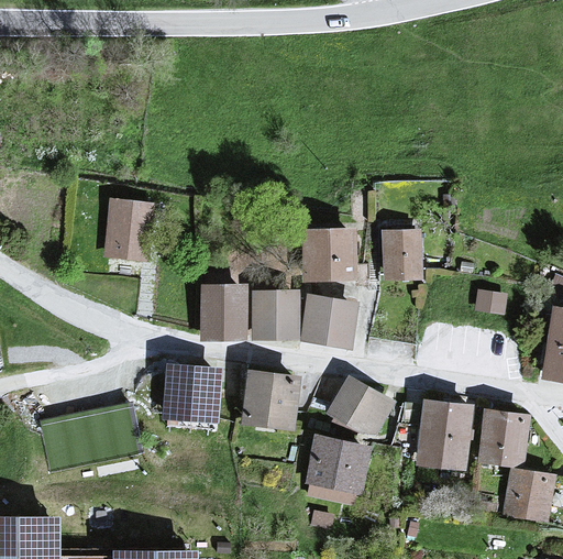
[(153,201),(109,198),(105,256),(147,260),(153,201)]
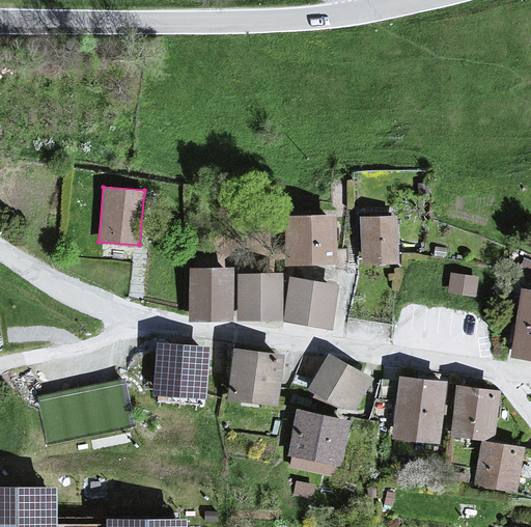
[(332,214),(283,216),(285,265),(334,262),(332,214)]
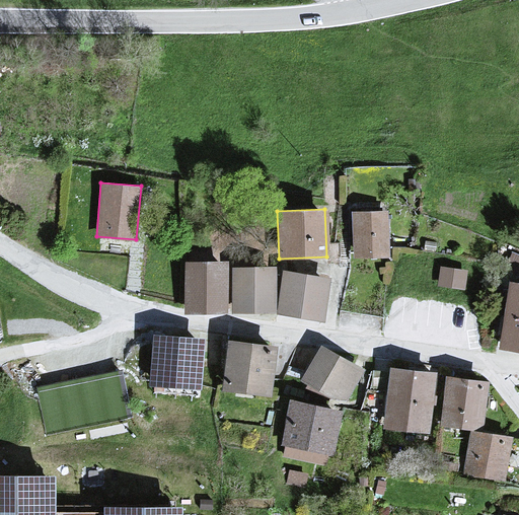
[(386,209),(352,210),(354,256),(388,255),(386,209)]
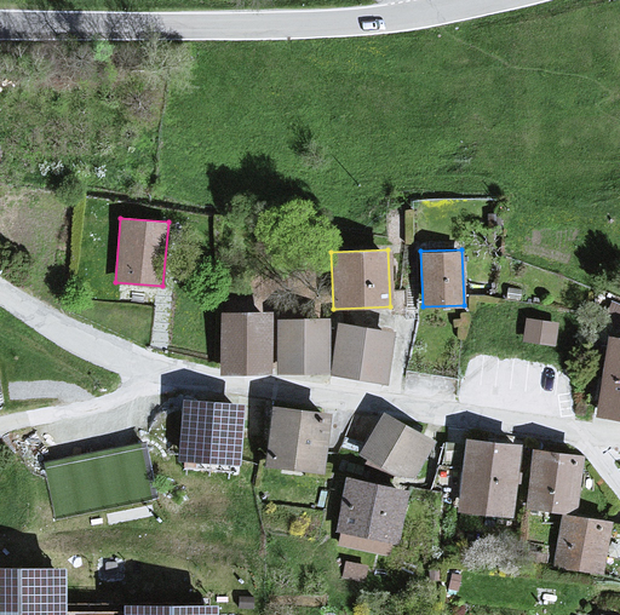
[(270,311),(220,312),(222,371),(271,369),(270,311)]
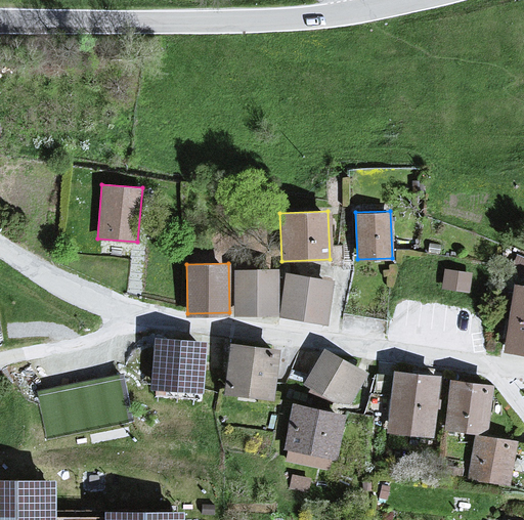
[(277,268),(234,269),(235,315),(278,314),(277,268)]
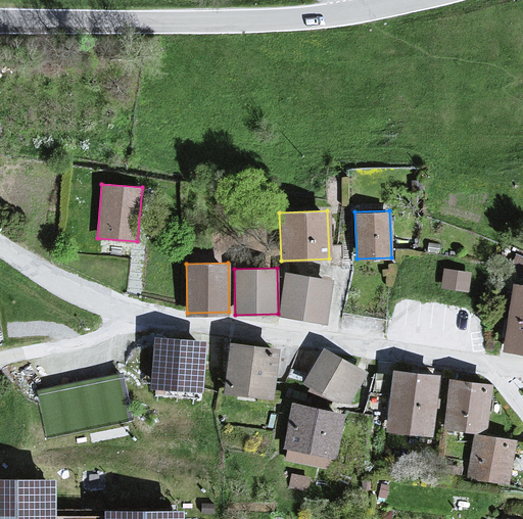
[(471,271),(444,268),(441,288),(469,291),(471,271)]
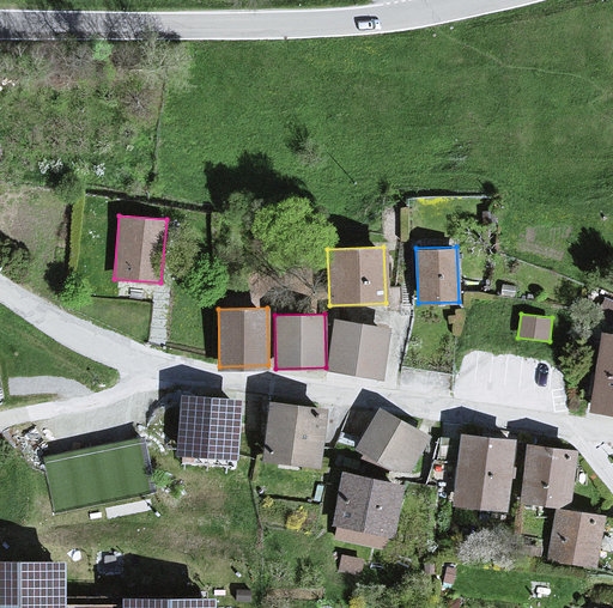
[(389,328),(335,321),(328,371),(381,378),(389,328)]
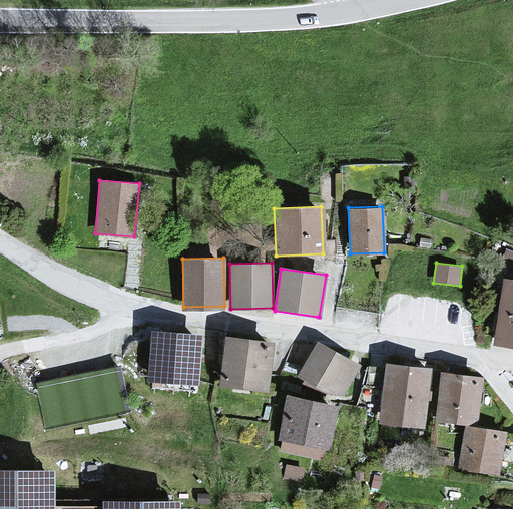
[(512,279),(501,278),(492,343),(512,346),(512,279)]
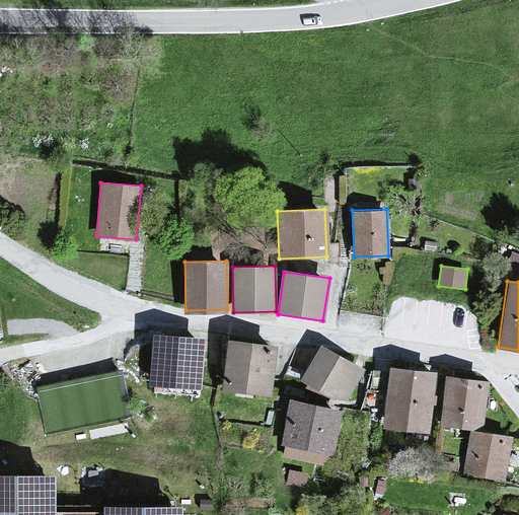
[(204,339),(155,336),(152,392),(201,395),(204,339)]
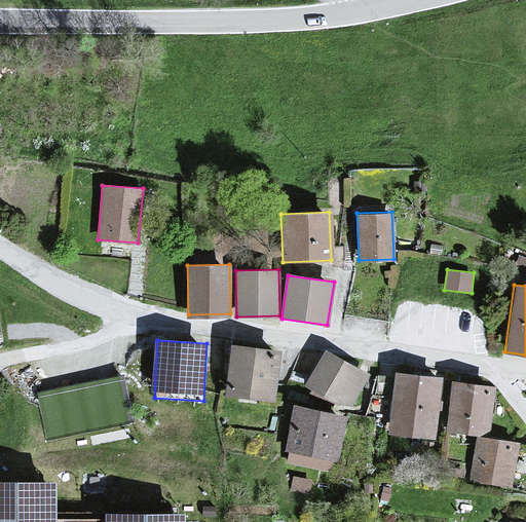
[(280,348),(230,344),(226,395),(276,399),(280,348)]
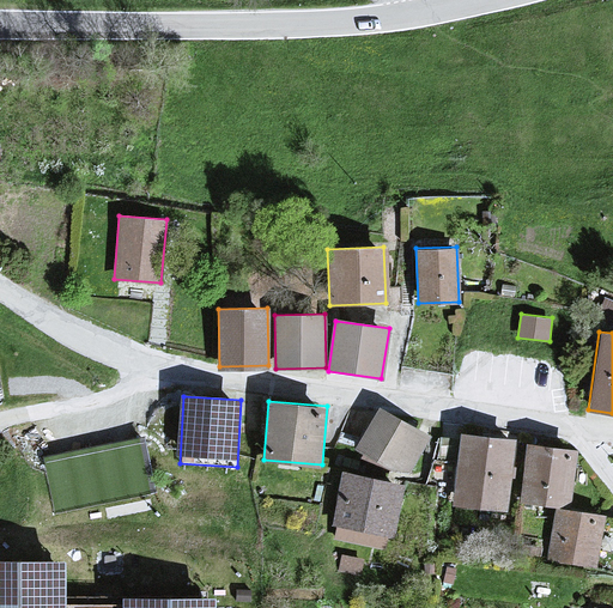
[(432,436),(380,408),(354,450),(377,466),(417,469),(432,436)]
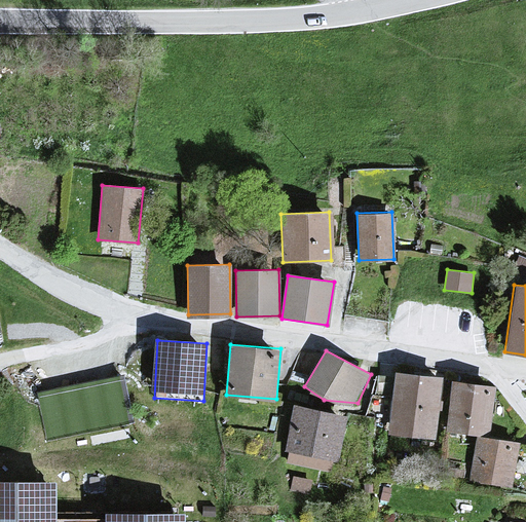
[(439,376),(392,373),(389,436),(435,439),(439,376)]
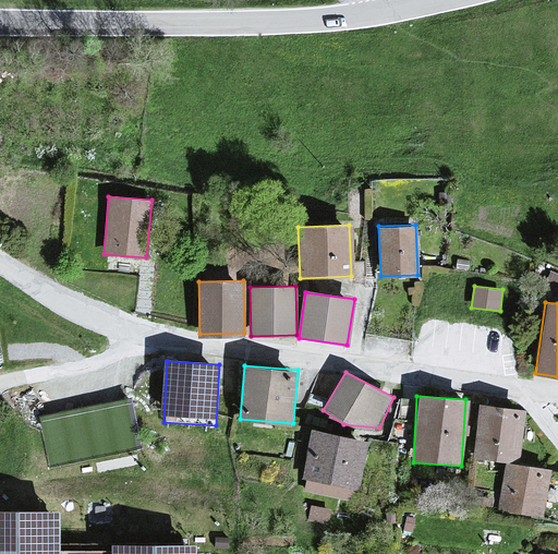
[(523,411),(481,407),(475,458),(519,462),(523,411)]
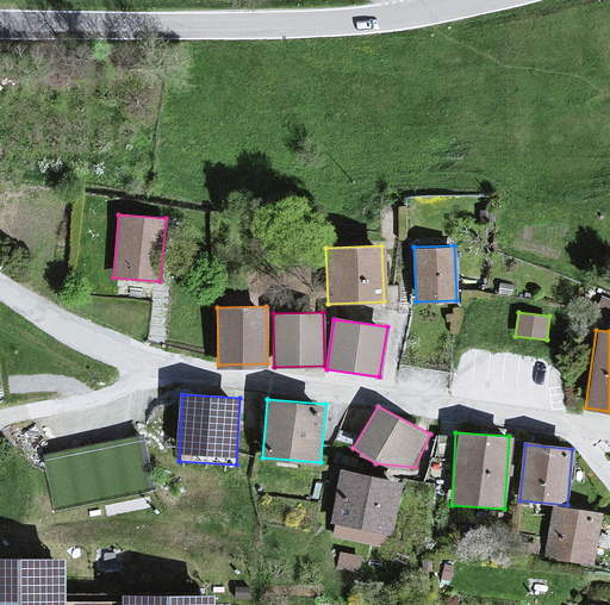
[(404,482),(341,472),(330,526),(393,538),(404,482)]
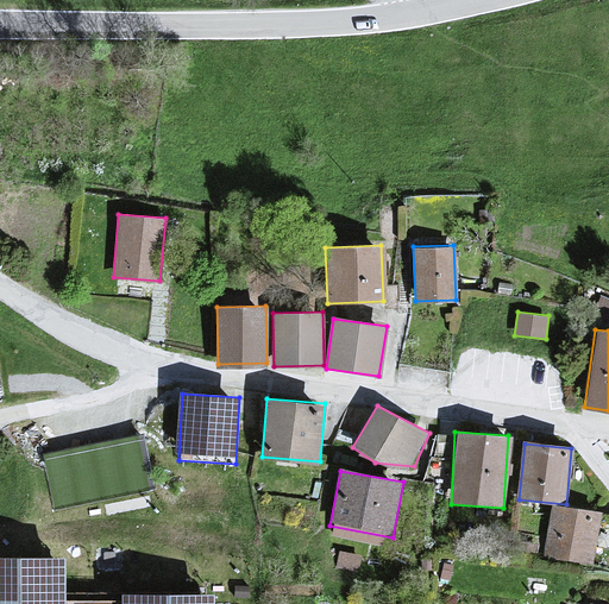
[(601,513),(552,507),(545,557),(594,564),(601,513)]
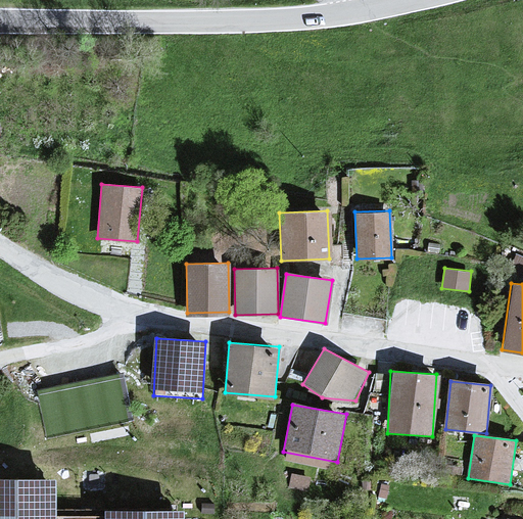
[(55,518),(56,475),(0,475),(0,518),(55,518)]
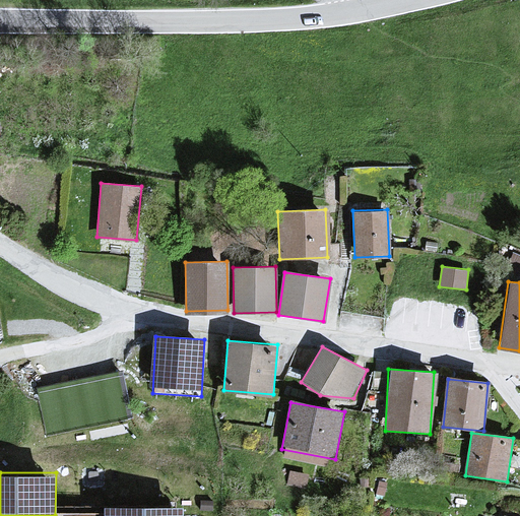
[(184,515),(184,503),(105,503),(105,515),(184,515)]
